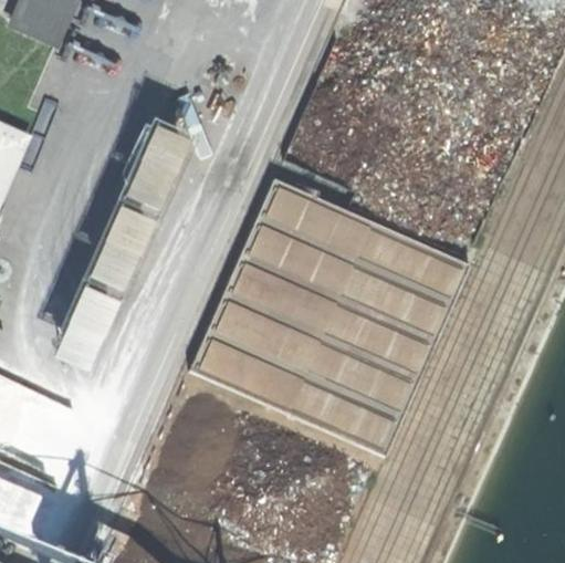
[(22,0),(13,22),(56,41),(74,0),(22,0)]
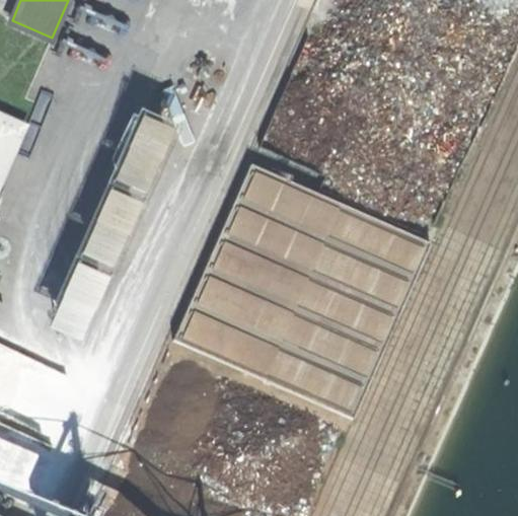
[(0,183),(26,125),(0,113),(0,183)]
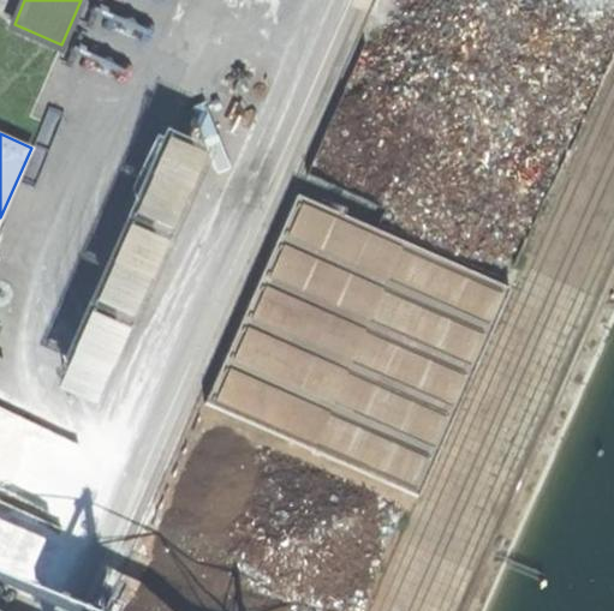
[(161,153),(158,161),(159,168),(162,175),(168,181),(176,184),(184,183),(191,178),(195,171),(196,163),(195,155),(190,149),(183,145),(174,144),(167,148),(161,153)]
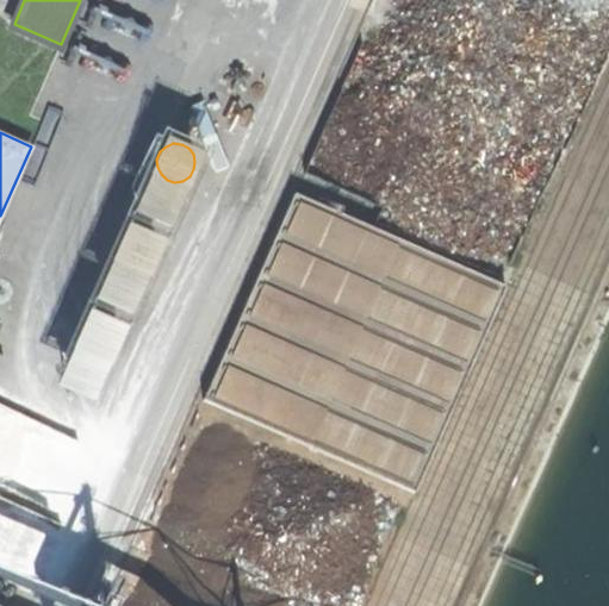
[(142,191),(140,198),(140,206),(143,213),(150,218),(157,220),(166,219),(172,214),(176,207),(178,200),(176,192),(171,186),(163,182),(156,181),(148,185),(142,191)]
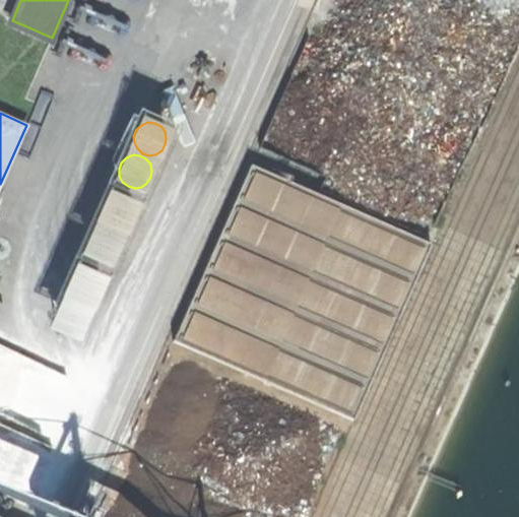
[(432,242),(252,164),(174,339),(353,418),(432,242)]
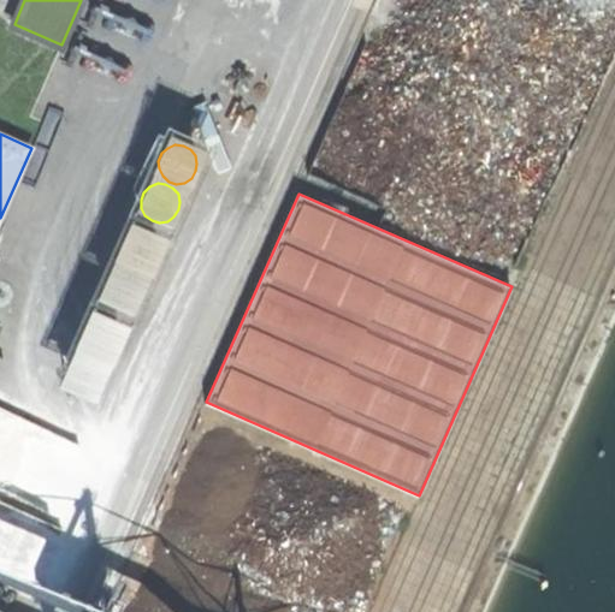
[(123,241),(119,248),(120,256),(124,263),(130,268),(137,271),(146,269),(153,265),(157,259),(159,250),(157,242),(152,236),(145,232),(136,232),(129,235),(123,241)]
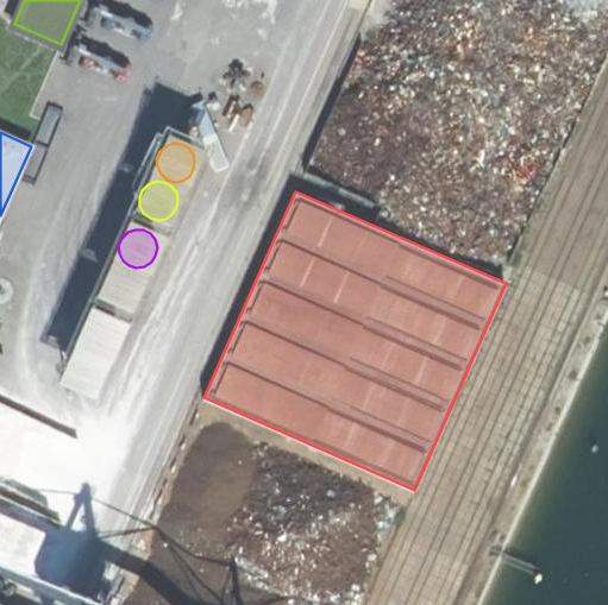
[(105,277),(101,284),(102,292),(106,300),(112,304),(119,307),(127,306),(135,301),(138,295),(140,287),(138,279),(133,272),(126,269),(118,269),(111,271),(105,277)]
